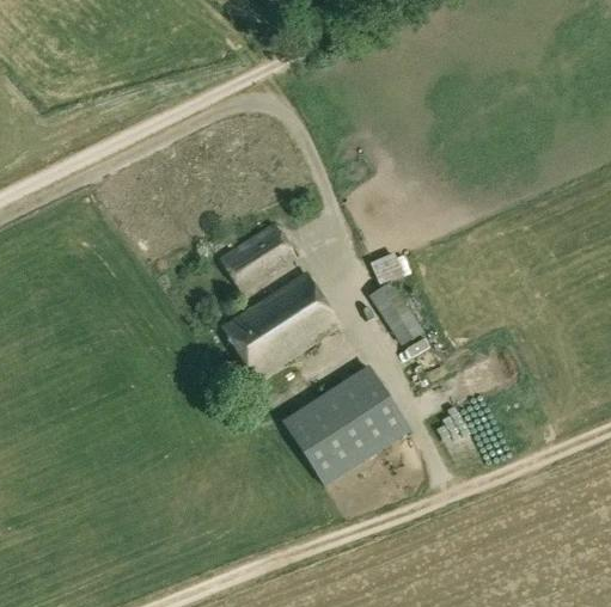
[(240,292),(294,256),(273,224),(219,258),(240,292)]
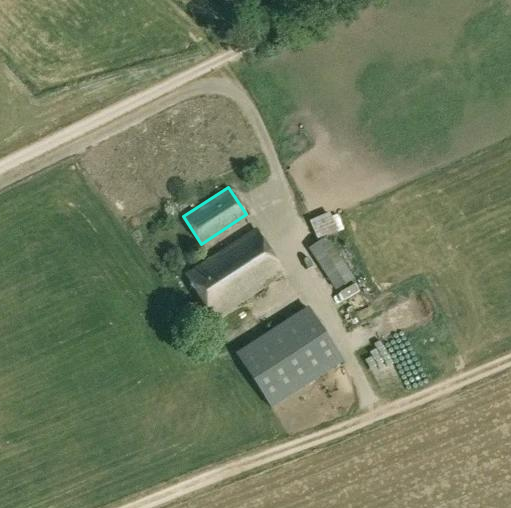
[(335,288),(354,277),(327,233),(336,229),(335,225),(342,222),(337,211),(331,213),(330,211),(309,218),(319,240),(307,247),(335,288)]
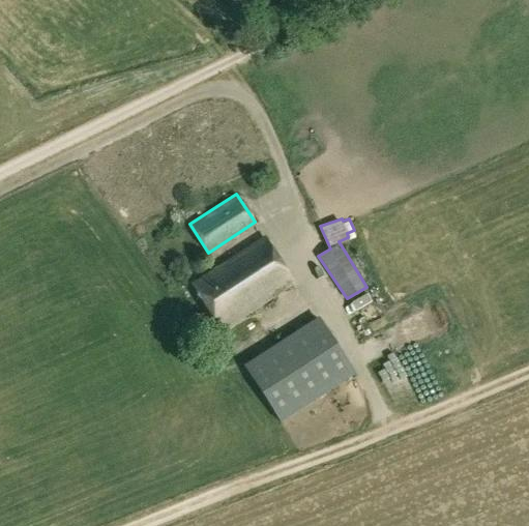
[(293,281),(264,236),(190,283),(221,328),(293,281)]
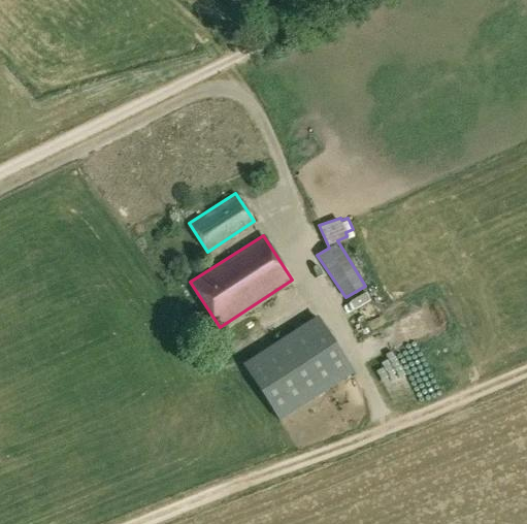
[(352,370),(317,315),(243,362),(278,418),(352,370)]
